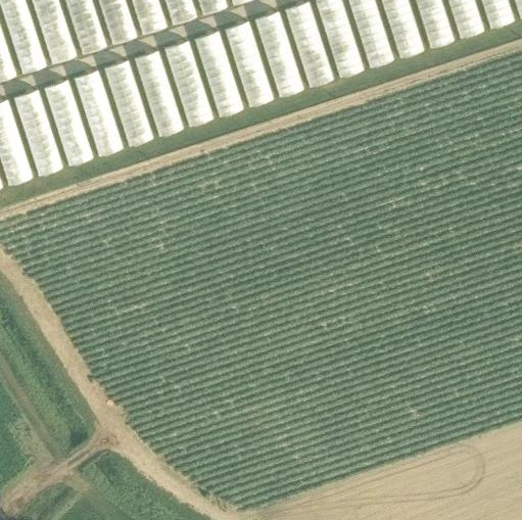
[(24,0),(0,0),(0,10),(24,75),(48,65),(24,0)]
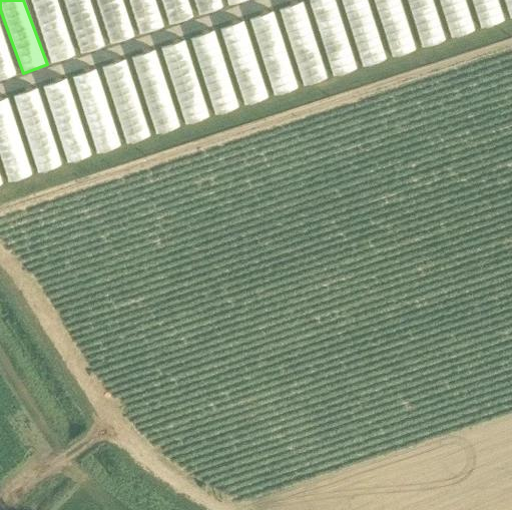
[(58,0),(30,0),(50,63),(75,55),(58,0)]
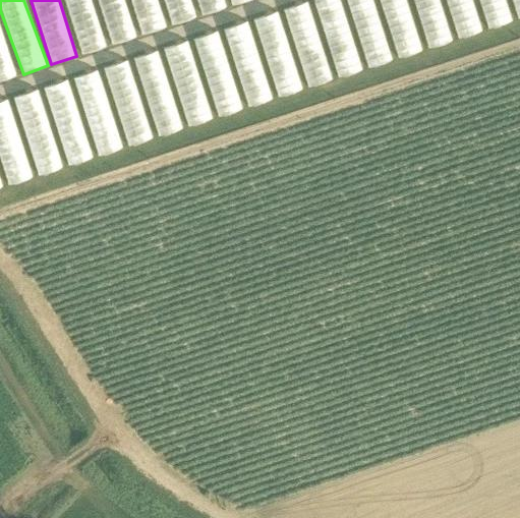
[(64,0),(80,54),(135,38),(124,0),(64,0)]
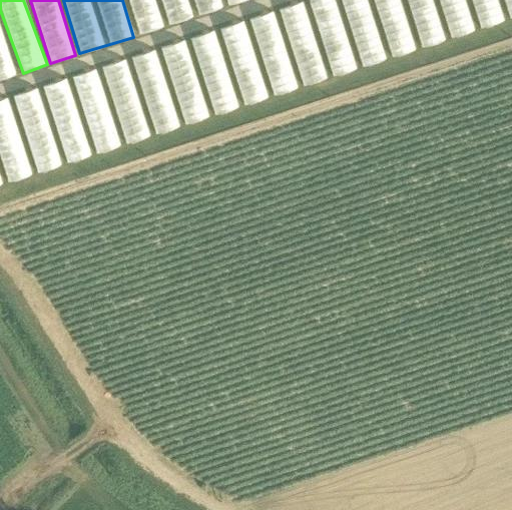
[(139,55),(140,140),(469,33),(477,33),(466,0),(310,0),(308,1),(278,11),(248,20),(218,29),(189,39),(139,55)]
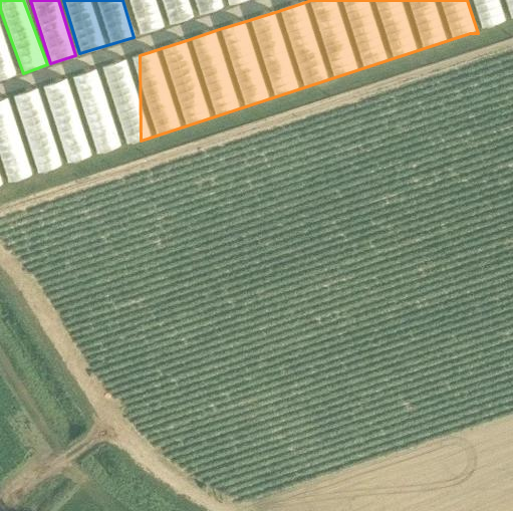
[(162,0),(170,25),(193,18),(187,0),(162,0)]
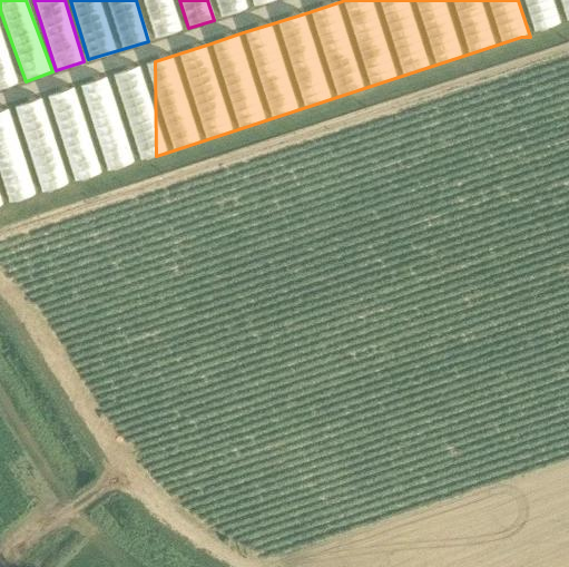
[(216,0),(222,17),(247,8),(244,0),(216,0)]
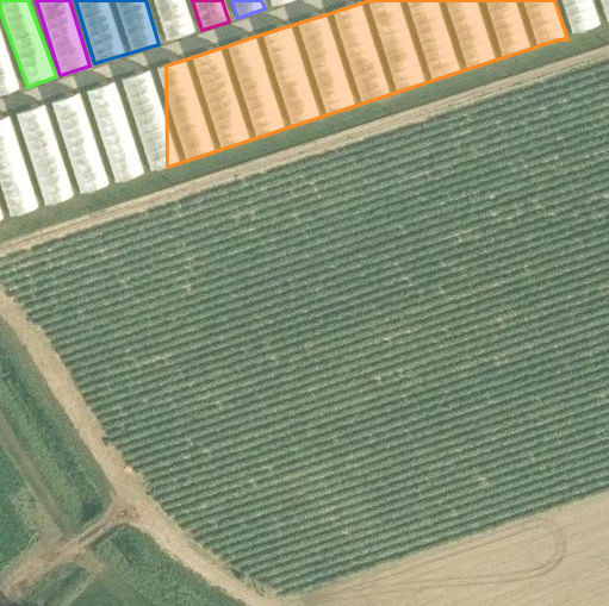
[(560,0),(571,35),(601,26),(592,0),(560,0)]
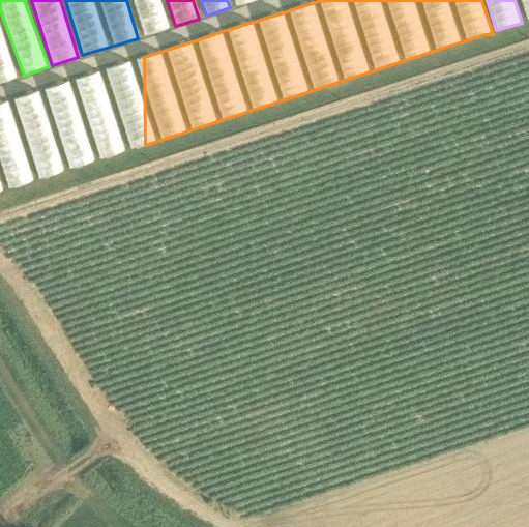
[(528,0),(520,0),(526,21),(528,19),(528,0)]
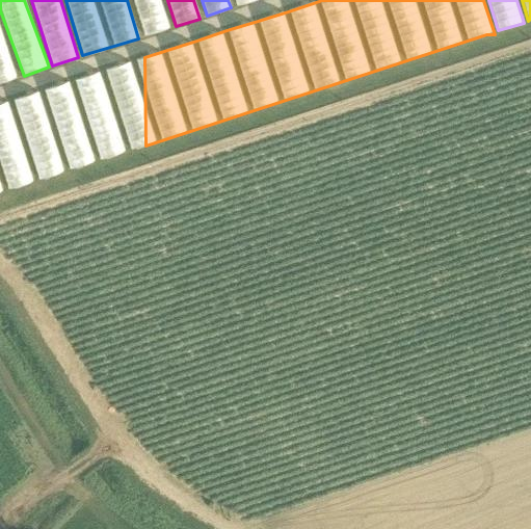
[(0,83),(17,79),(0,23),(0,83)]
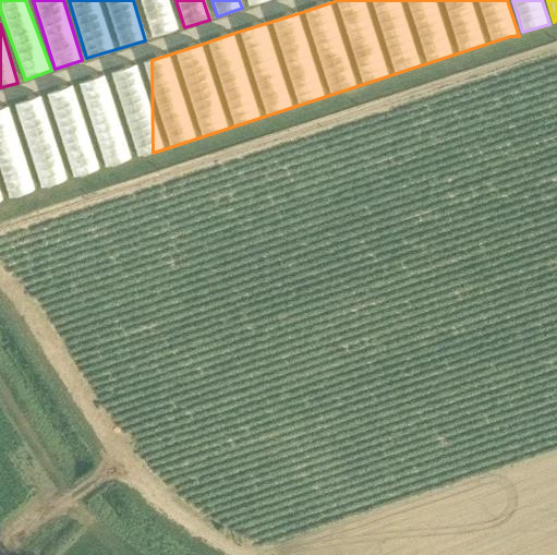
[(72,177),(152,156),(152,112),(140,65),(111,72),(117,92),(117,112),(107,75),(80,83),(91,120),(89,140),(75,86),(49,93),(64,152),(64,146),(72,177)]
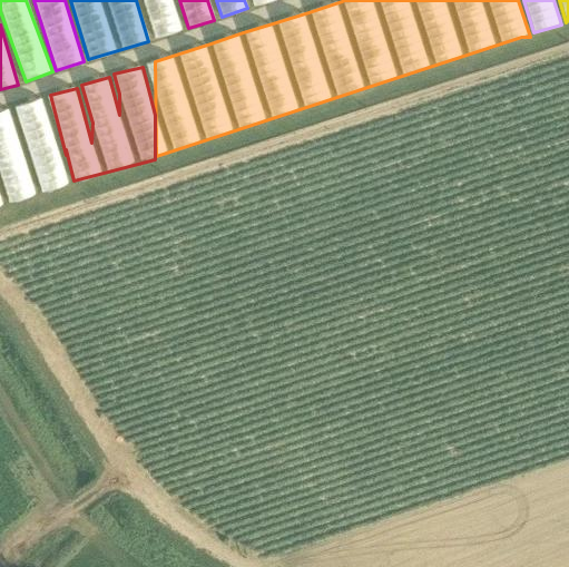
[(40,193),(68,185),(46,98),(17,106),(40,193)]
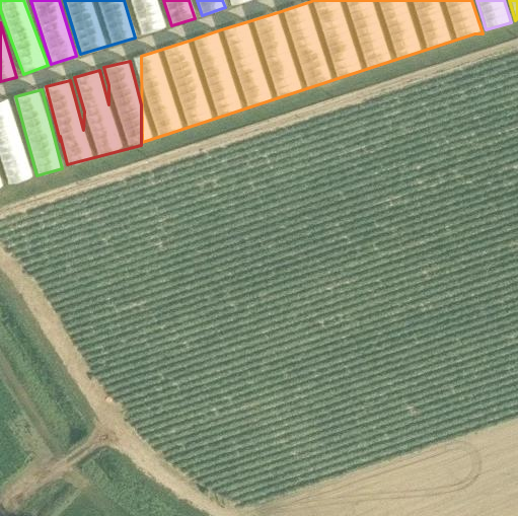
[(0,187),(31,179),(12,99),(0,101),(0,187)]
